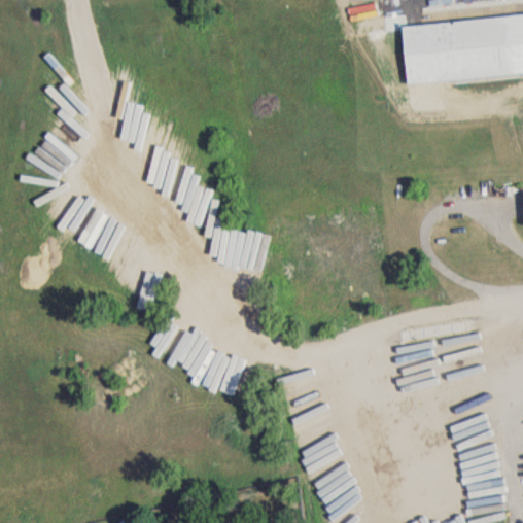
[(522,15),(402,26),(406,85),(522,75),(522,15)]
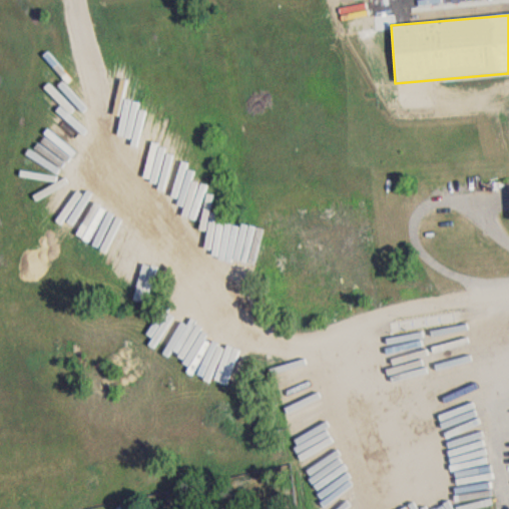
[(155,150),(158,155),(190,138),(187,133),(155,150)]
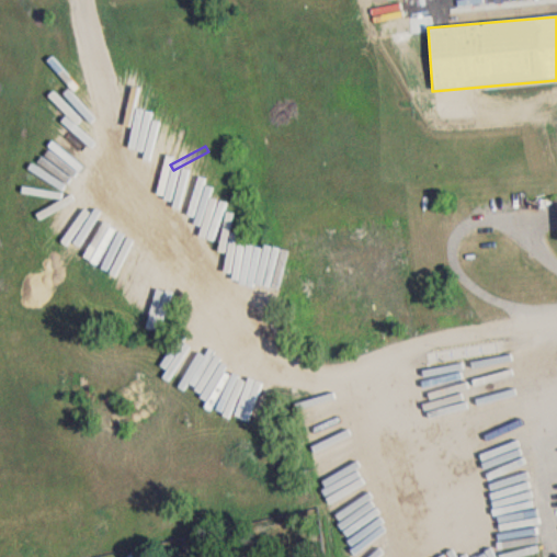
[(177,183),(183,195),(216,179),(209,166),(177,183)]
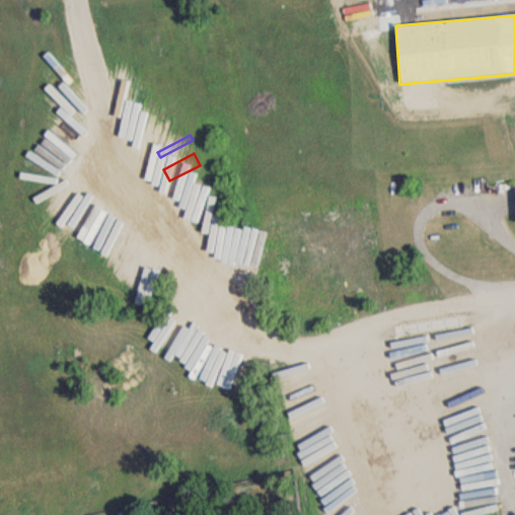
[(213,184),(210,178),(198,184),(201,190),(213,184)]
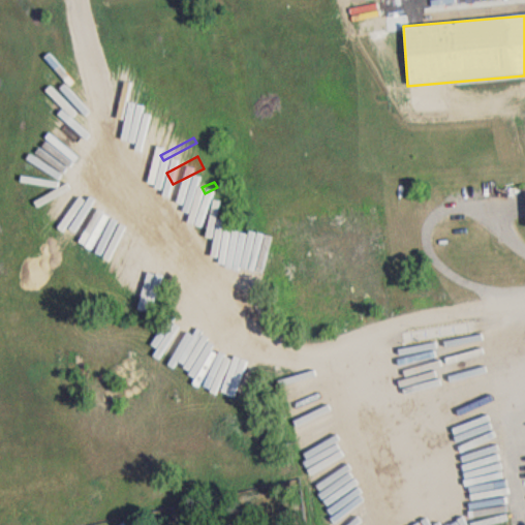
[(461,479),(498,472),(492,440),(455,448),(461,479)]
